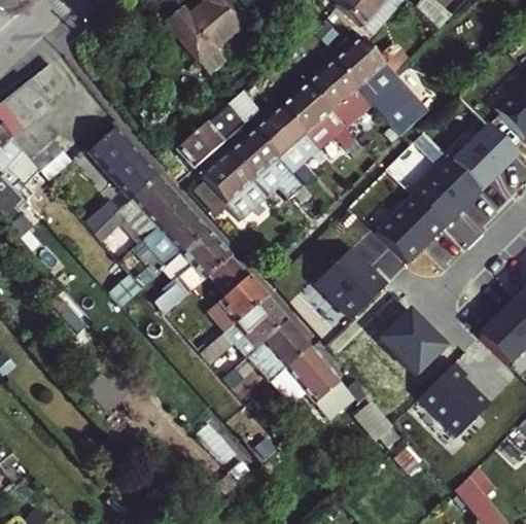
[(168,23),(198,62),(248,23),(230,0),(206,0),(208,2),(190,15),(185,8),(168,23)]
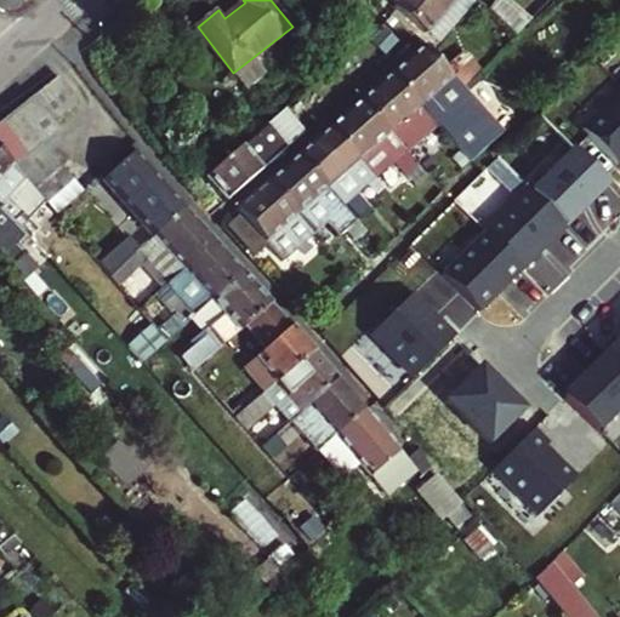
[(424,29),(448,0),(397,0),(394,3),(424,29)]
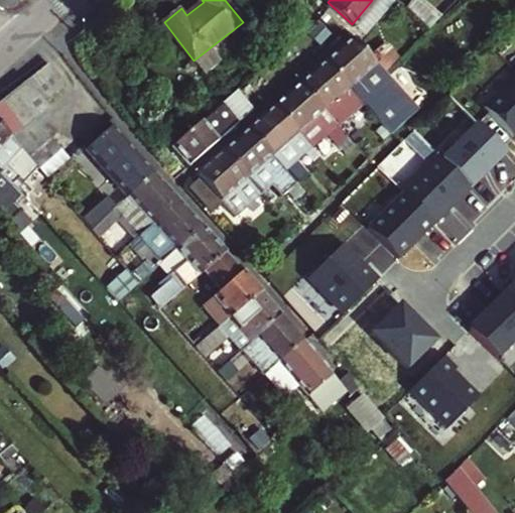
[(413,0),(406,8),(428,27),(440,14),(422,0),(413,0)]
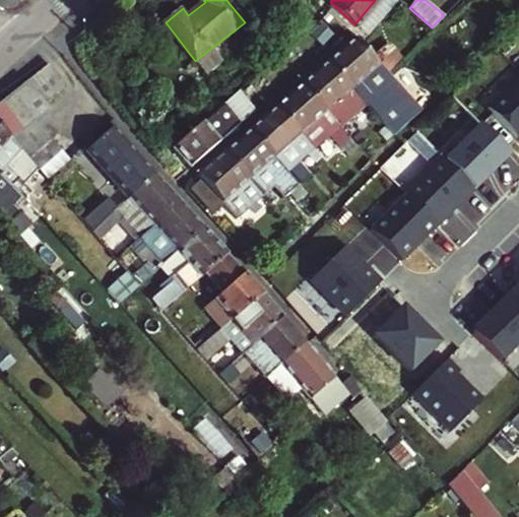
[(354,36),(329,59),(368,104),(396,137),(423,112),(389,74),(379,63),(354,36)]
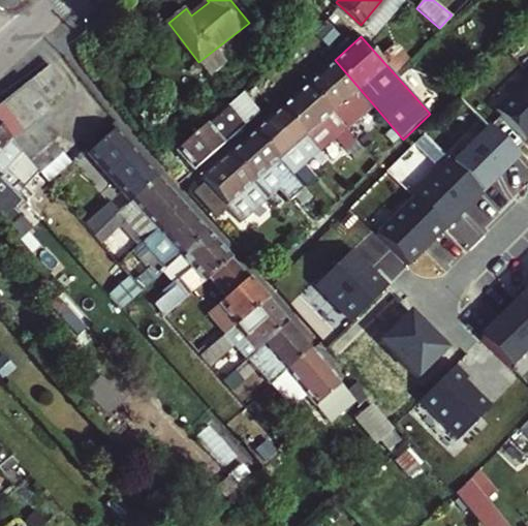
[(396,75),(411,59),(401,49),(385,64),(396,75)]
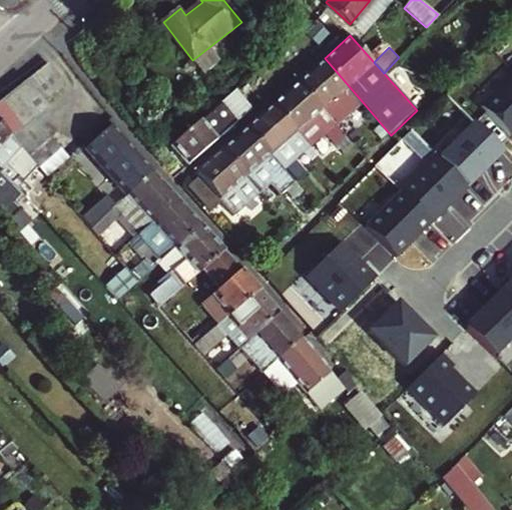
[(325,58),(299,81),(322,107),(334,96),(333,95),(337,93),(353,111),(363,102),(325,58)]
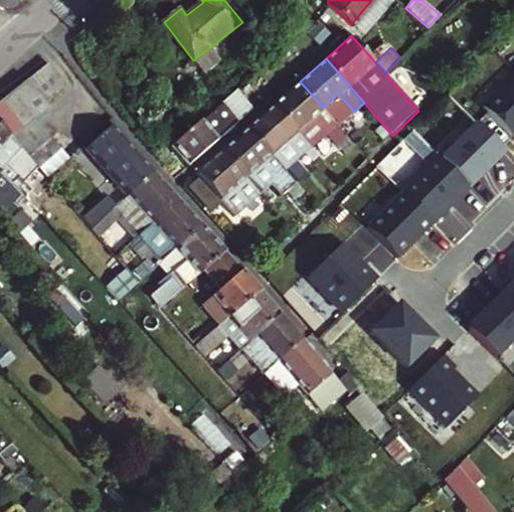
[(48,61),(38,69),(54,91),(65,81),(48,61)]
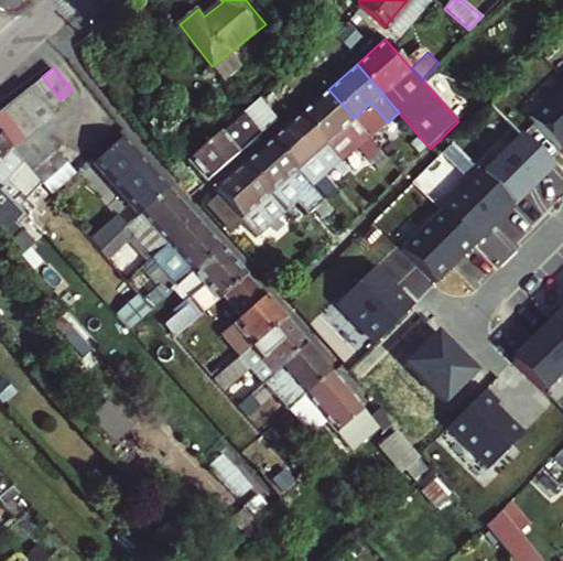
[(42,76),(31,86),(49,108),(60,99),(42,76)]
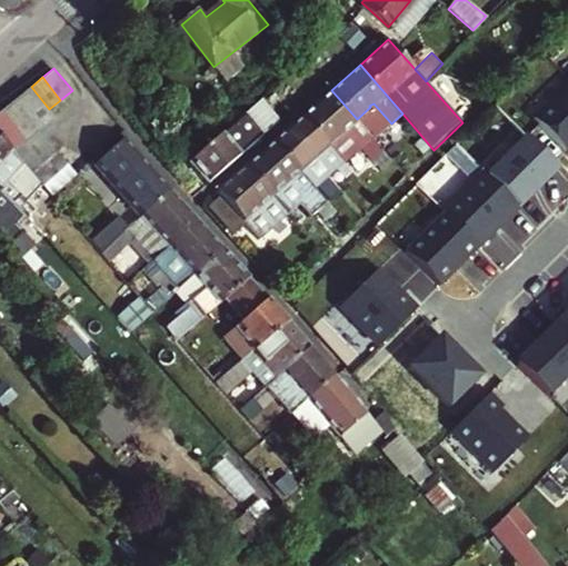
[(567,82),(535,113),(567,148),(567,82)]
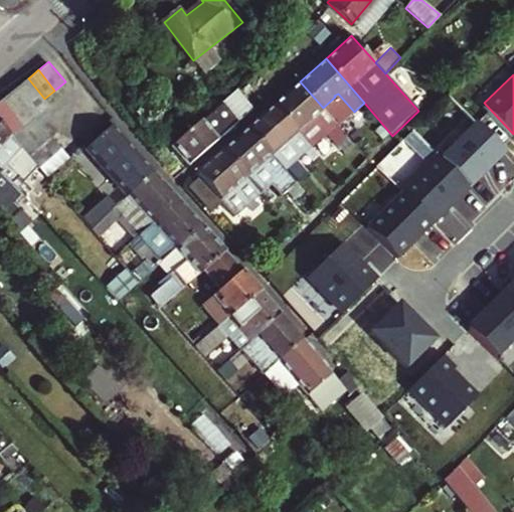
[(28,78),(16,88),(34,116),(36,115),(48,105),(44,99),(28,78)]
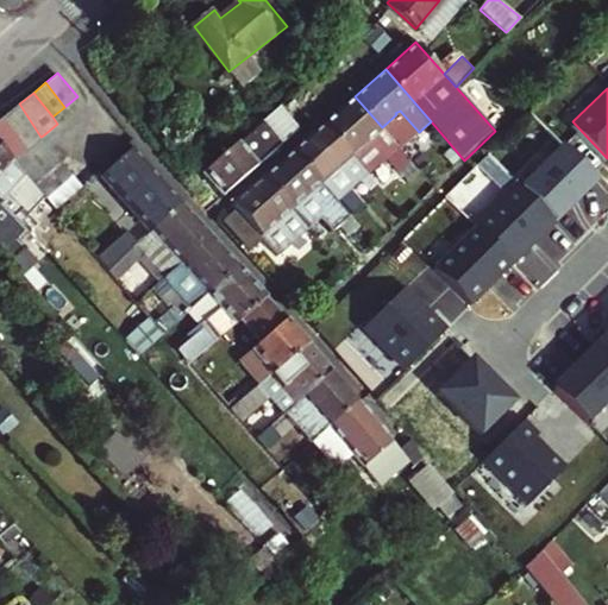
[(355,96),(325,123),(365,170),(383,153),(394,168),(407,156),(401,149),(387,133),(382,127),(355,96)]
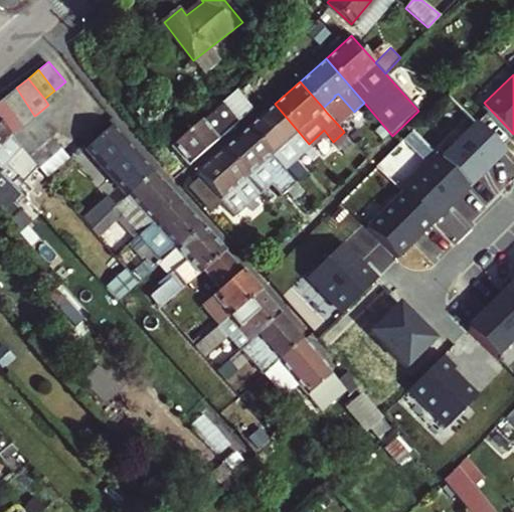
[(16,88),(2,99),(24,125),(34,116),(16,88)]
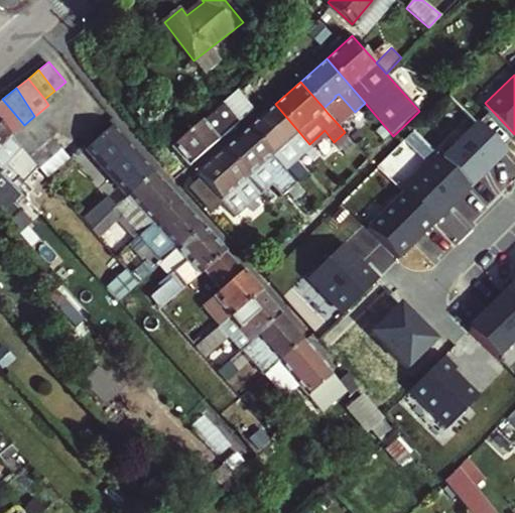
[(2,99),(0,101),(0,123),(11,134),(24,125),(2,99)]
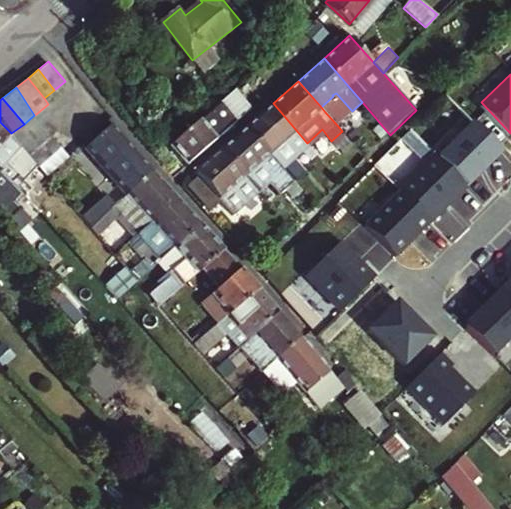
[(220,101),(170,145),(188,165),(216,141),(238,122),(220,101)]
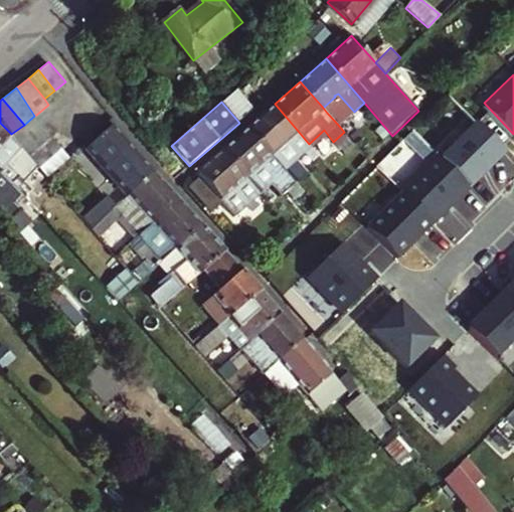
[(309,144),(275,104),(249,127),(294,177),(305,167),(295,155),(309,144)]
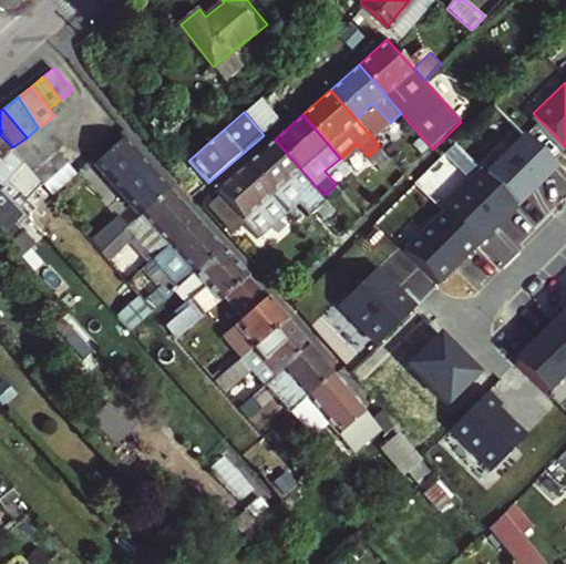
[(372,114),(360,124),(373,139),(384,129),(372,114)]
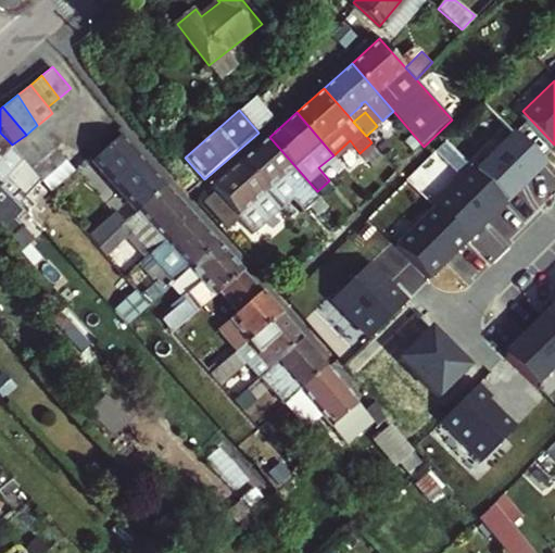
[(39,124),(37,125),(26,135),(12,145),(23,158),(48,135),(39,124)]
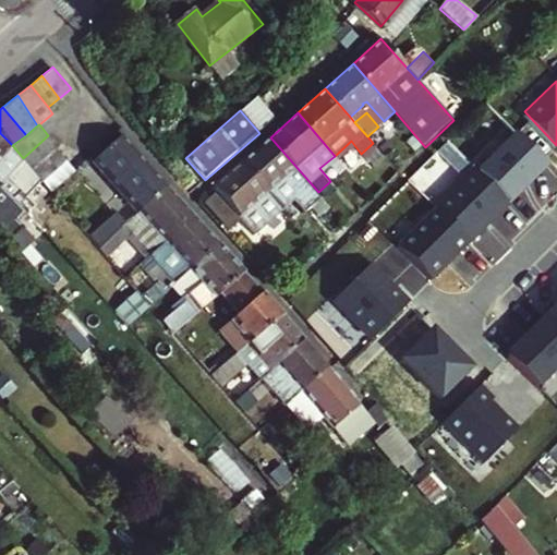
[(546,161),(517,132),(477,170),(508,202),(521,189),(520,188),(546,161)]
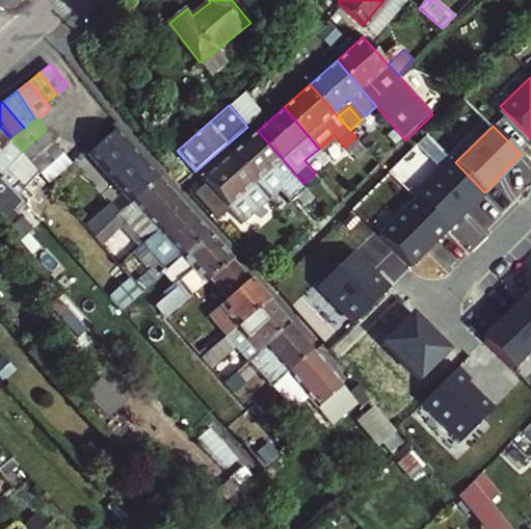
[(0,174),(21,192),(29,201),(35,194),(27,185),(41,173),(37,168),(29,159),(22,151),(11,138),(0,127),(0,174)]
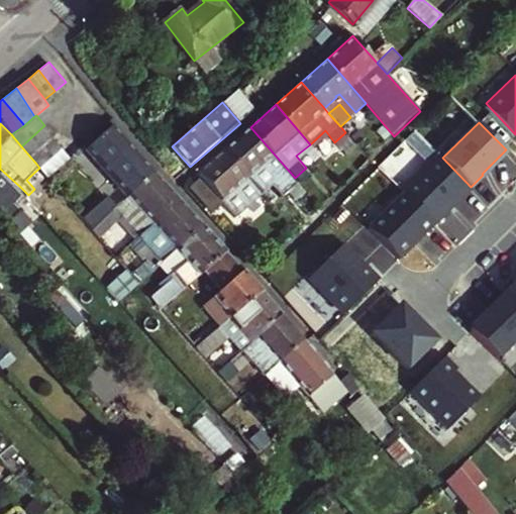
[(156,172),(114,124),(87,147),(129,195),(156,172)]
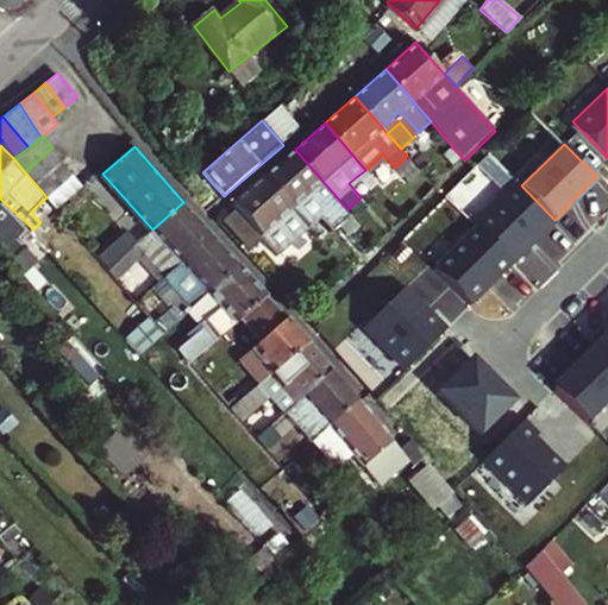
[(60,158),(52,147),(25,172),(33,182),(60,158)]
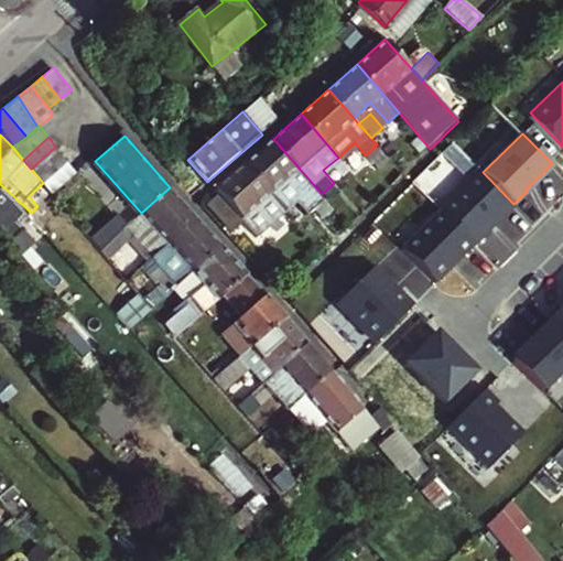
[(322,194),(273,139),(245,163),(285,209),(300,196),(312,207),(324,196),(322,194)]
